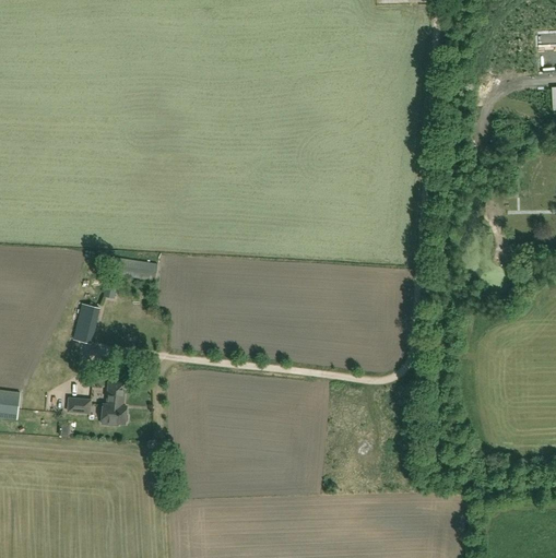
[(152,281),(154,263),(109,257),(107,274),(152,281)]
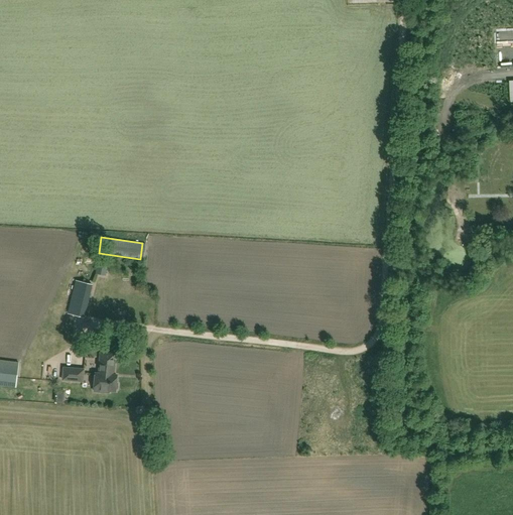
[(103,275),(107,256),(97,254),(93,272),(103,275)]
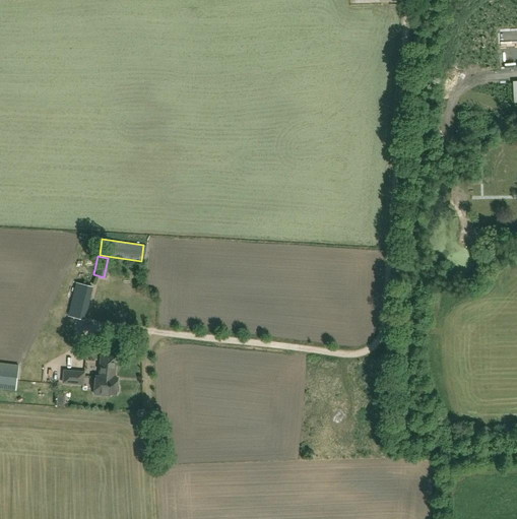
[(82,319),(89,286),(72,282),(65,315),(82,319)]
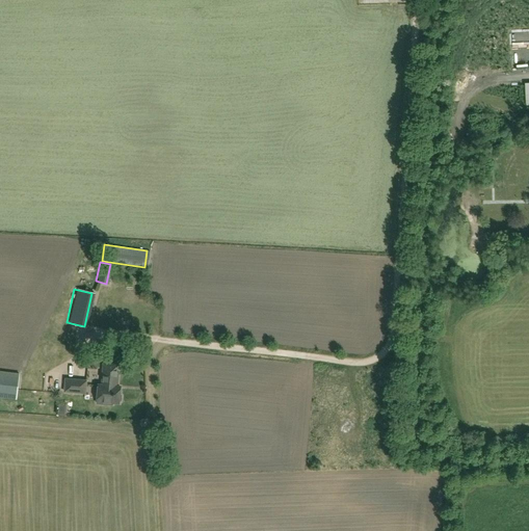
[(99,385),(113,386),(114,377),(115,364),(100,363),(99,385)]
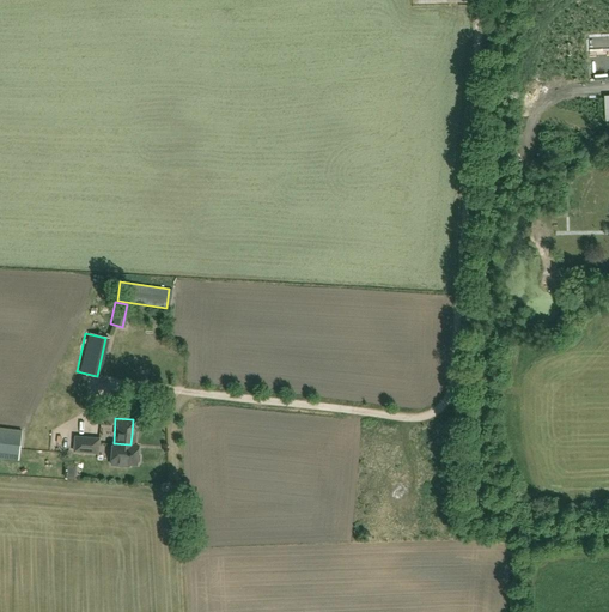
[(0,458),(16,460),(19,430),(0,426),(0,458)]
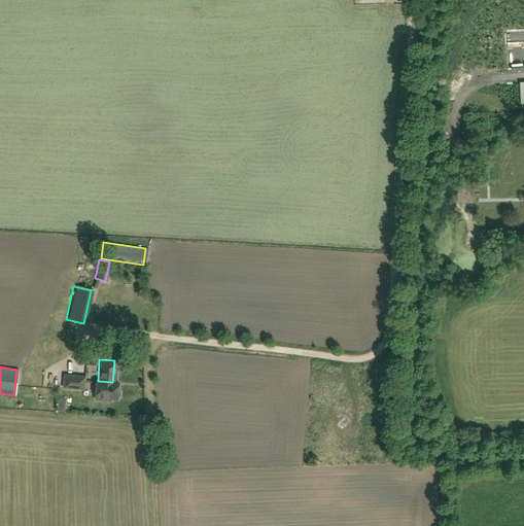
[(62,375),(61,387),(73,388),(74,376),(62,375)]
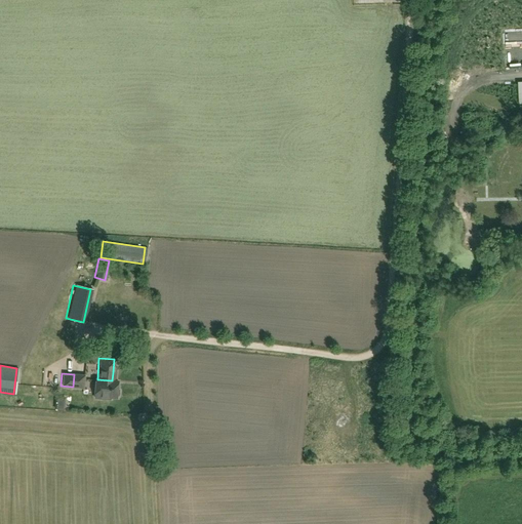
[(82,375),(74,374),(73,387),(81,388),(82,375)]
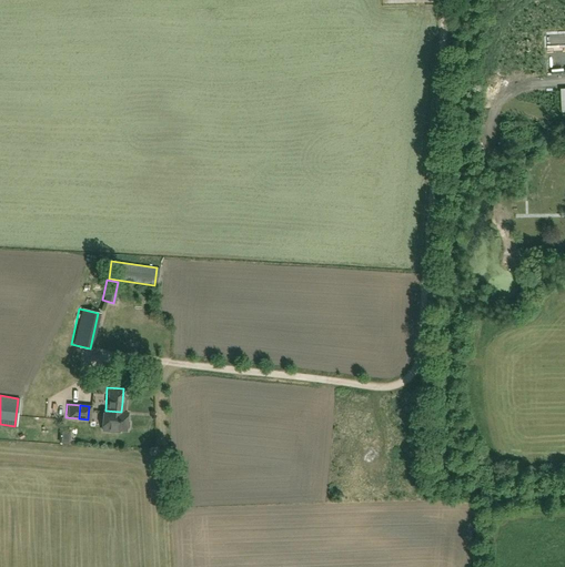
[(124,419),(125,413),(125,412),(121,412),(106,411),(102,411),(100,429),(117,431),(117,429),(123,429),(123,428),(125,427),(127,422),(124,419)]
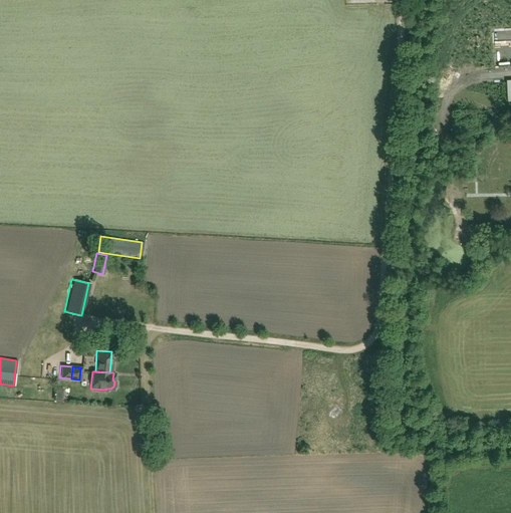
[(55,399),(63,398),(63,390),(55,390),(55,399)]
